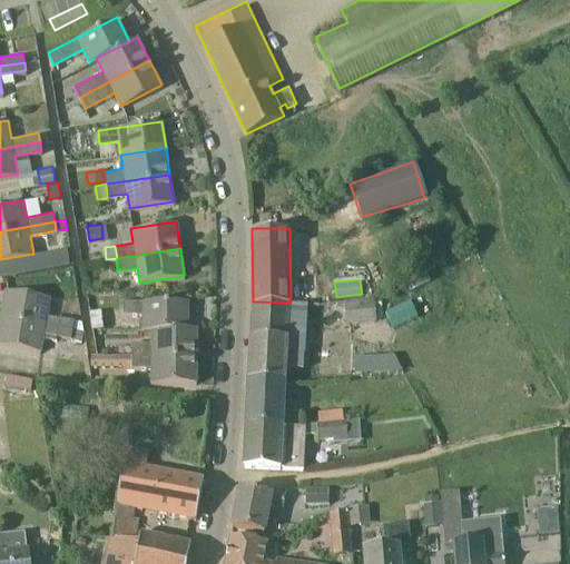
[(48,315),(50,297),(6,288),(0,316),(72,328),(75,319),(48,315)]
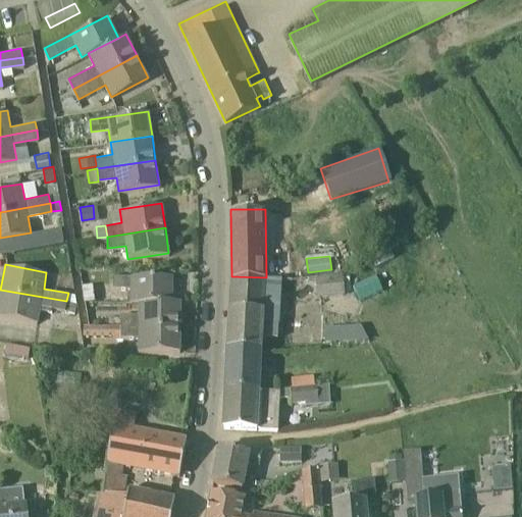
[(316,295),(326,295),(345,293),(343,273),(315,275),(316,295)]
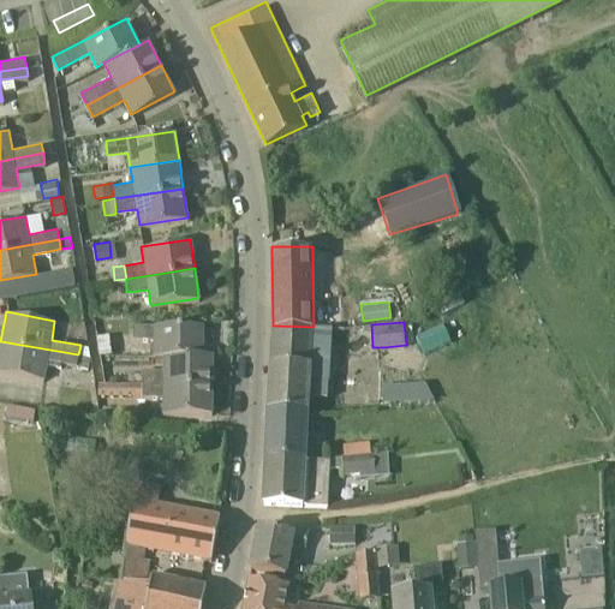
[(424,351),(449,339),(442,322),(417,334),(424,351)]
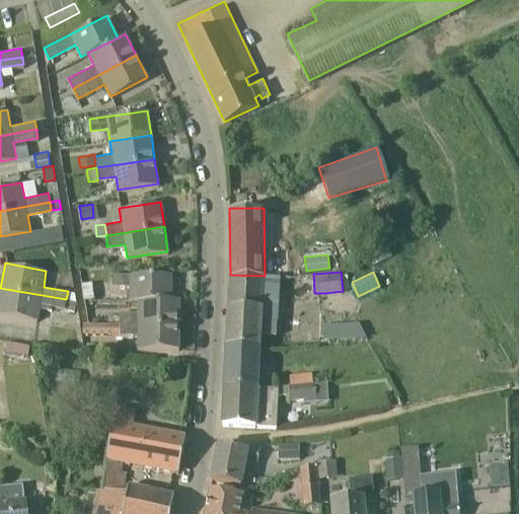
[(170,297),(171,274),(113,273),(113,285),(130,285),(130,298),(178,298),(170,297)]
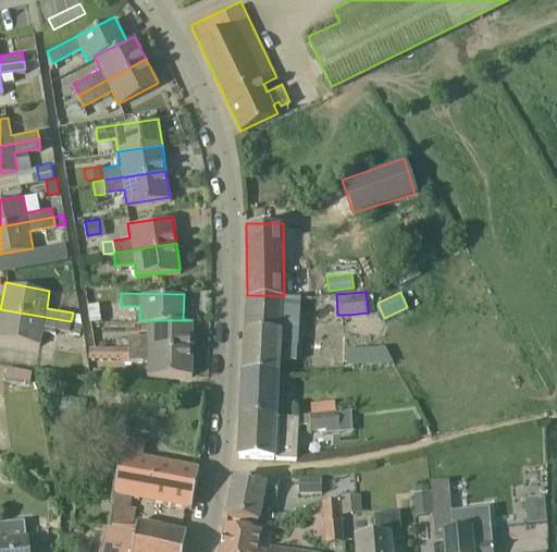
[(301,295),(284,295),(284,296),(247,295),(243,373),(280,375),(280,357),(296,358),(297,343),(298,343),(301,295)]
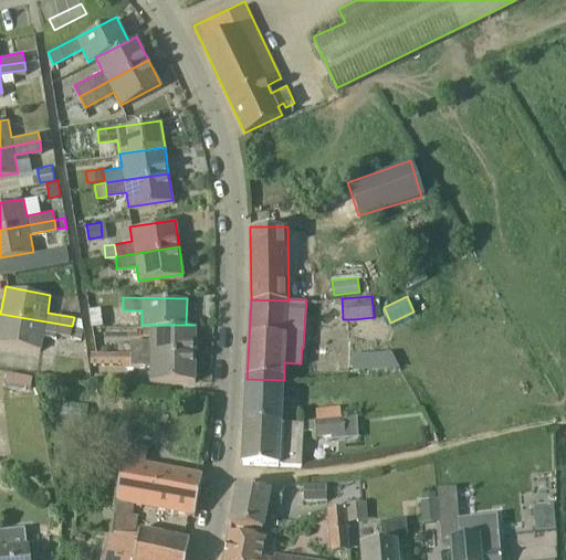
[(90,306),(92,324),(103,324),(101,306),(90,306)]
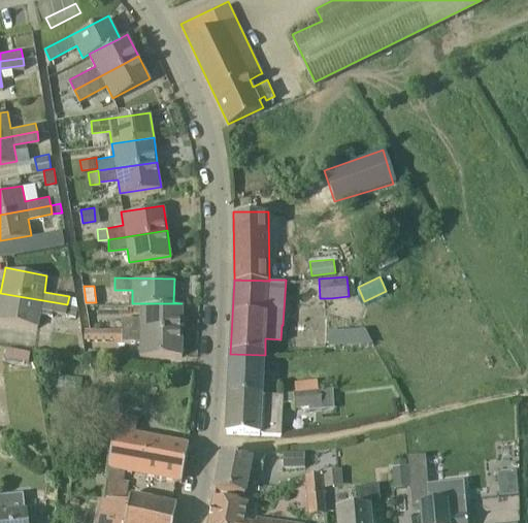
[(66,313),(67,304),(0,293),(0,295),(0,318),(38,325),(40,313),(52,315),(52,311),(66,313)]
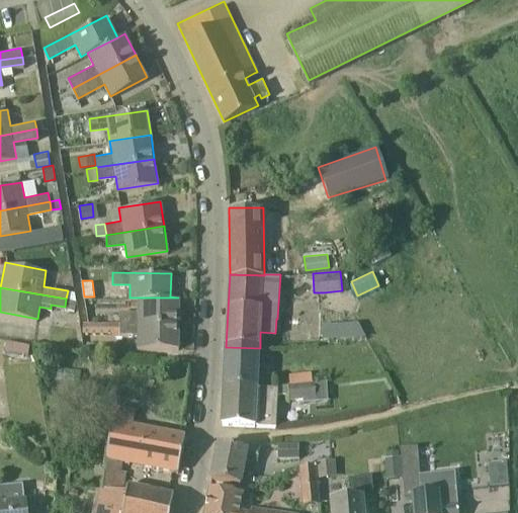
[(178,322),(178,297),(130,297),(130,298),(137,298),(137,311),(119,311),(119,322),(178,322)]
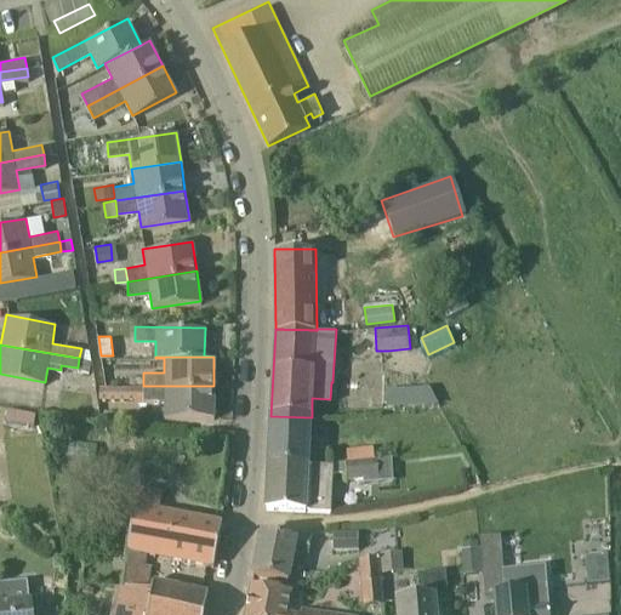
[(143,382),(143,373),(134,373),(134,382),(143,382)]
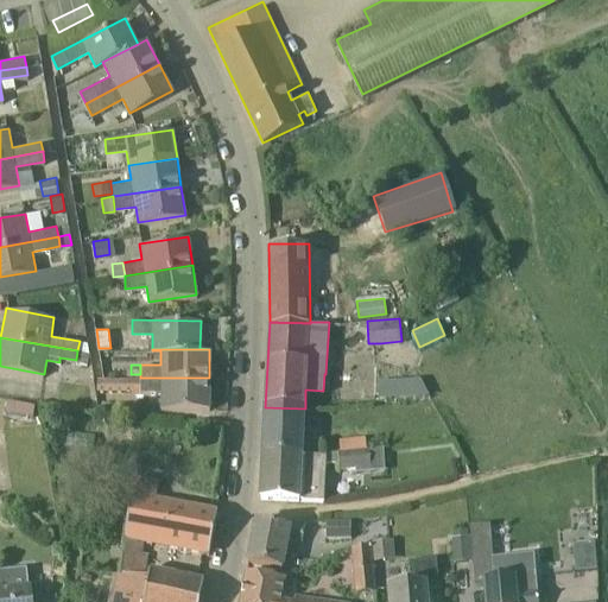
[(140,378),(97,376),(97,390),(162,390),(162,407),(209,407),(209,378),(140,378)]
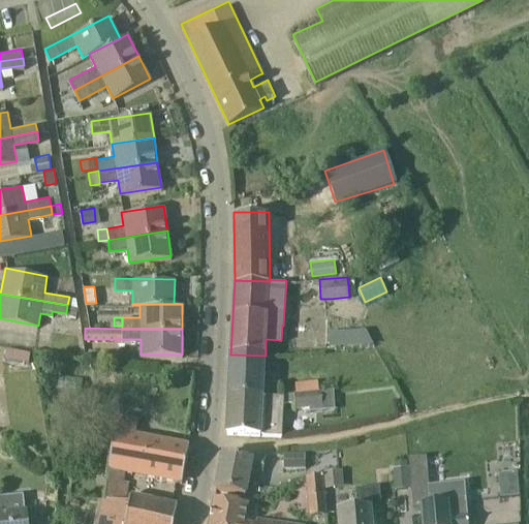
[(266,373),(266,356),(230,355),(228,391),(263,392),(266,373)]
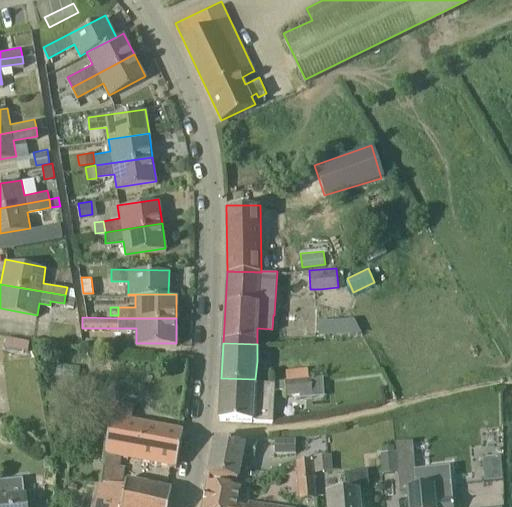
[(285,393),(312,390),(311,376),(284,379),(284,387),(285,393)]
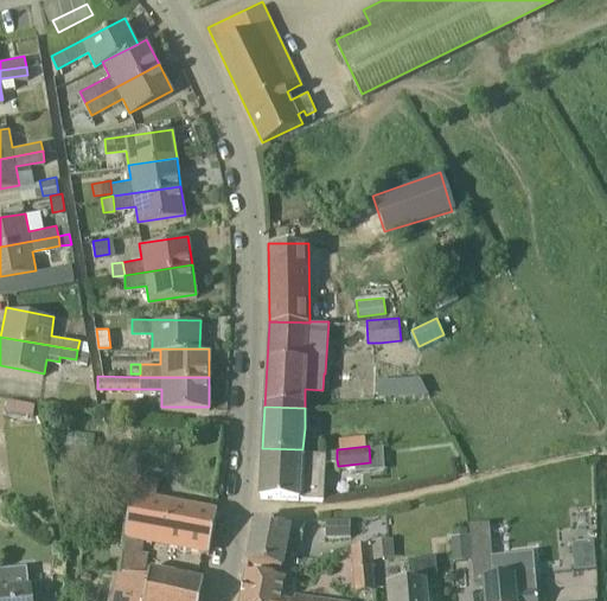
[(302,452),(302,449),(262,448),(260,494),(298,497),(325,498),(326,460),(326,454),(302,452)]
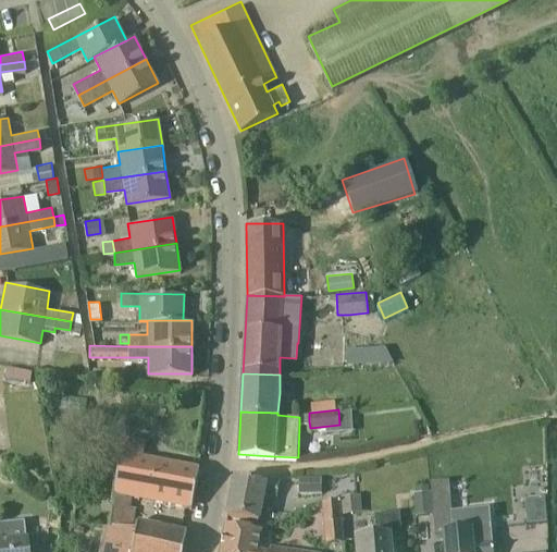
[(299,414),(299,417),(299,422),(309,421),(309,413),(299,414)]
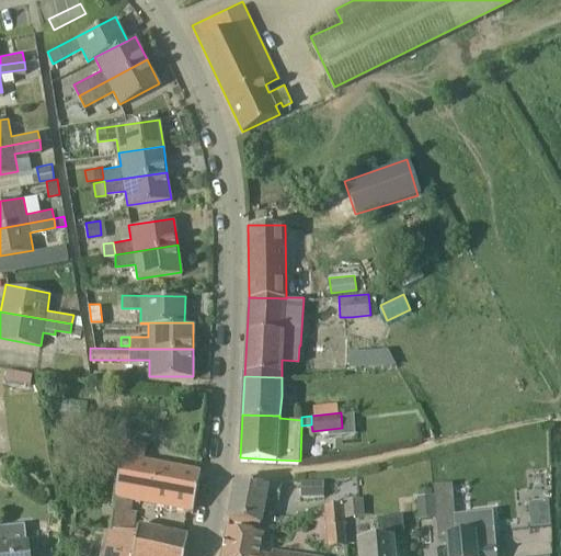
[(201,471),(141,458),(119,453),(114,518),(105,555),(183,555),(189,533),(129,521),(132,509),(129,509),(132,497),(193,510),(201,471)]
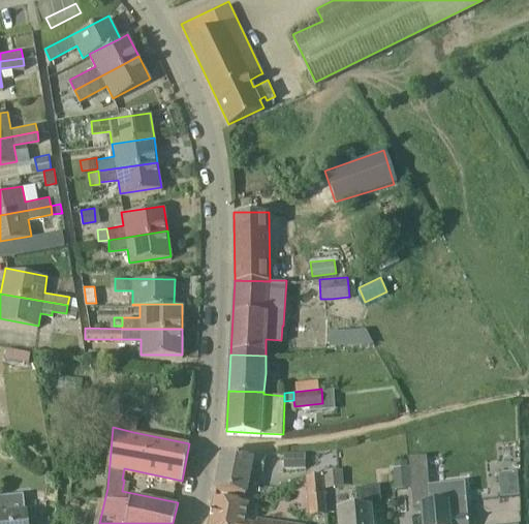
[(283,451),(283,465),(306,465),(306,451),(283,451)]
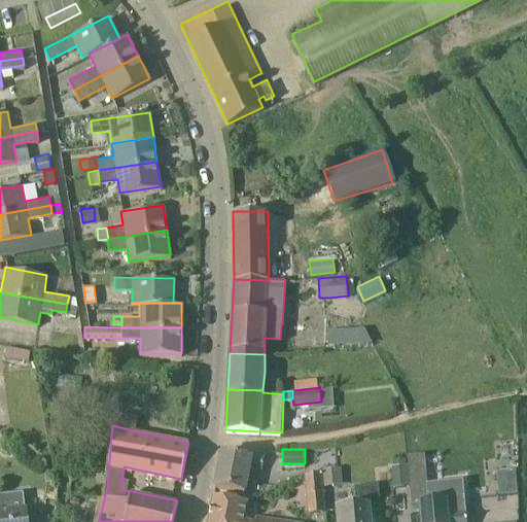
[(250,464),(261,467),(264,454),(246,450),(245,455),(221,450),(215,484),(246,490),(250,464)]
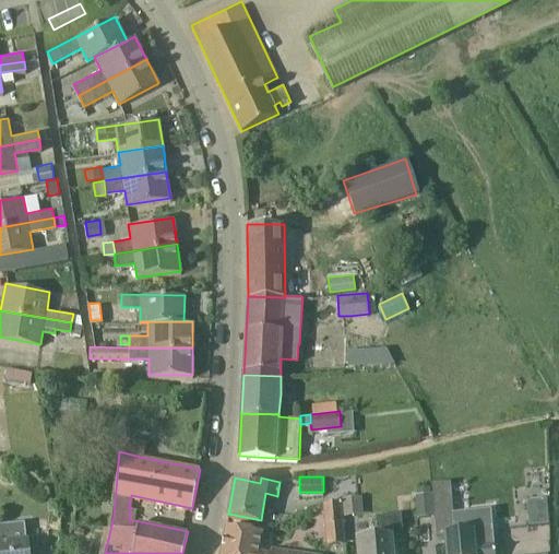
[(433,513),(431,490),(430,490),(416,491),(415,491),(417,514),(433,513)]
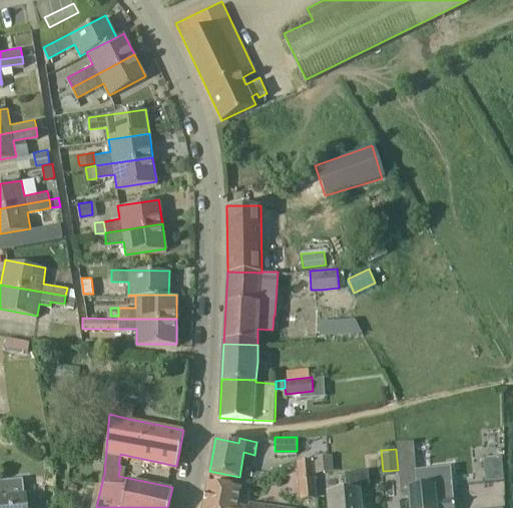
[(314,455),(315,470),(333,468),(331,453),(314,455)]
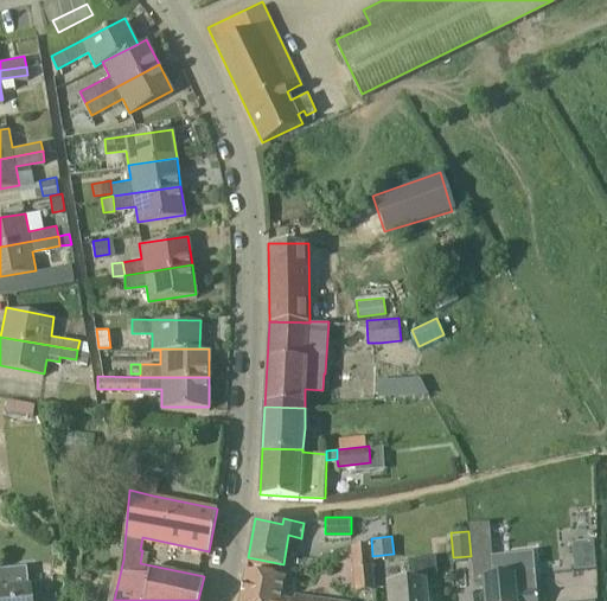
[(596,564),(594,538),(573,539),(574,567),(596,564)]
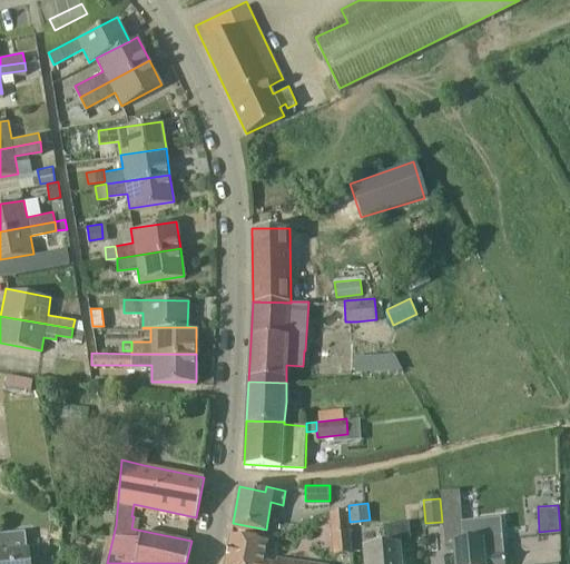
[(328,510),(333,552),(352,551),(349,507),(328,510)]
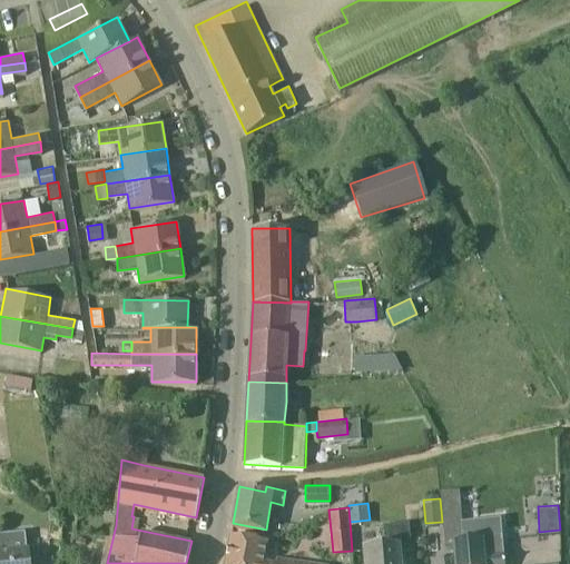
[(453,541),(454,553),(454,563),(504,563),(503,550),(502,535),(500,516),(462,520),(464,538),(453,540),(453,541)]
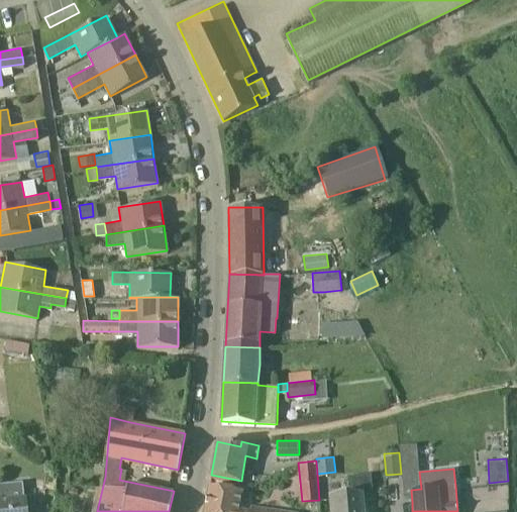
[(56,474),(54,471),(49,470),(46,472),(45,476),(48,480),(52,480),(56,478),(56,474)]
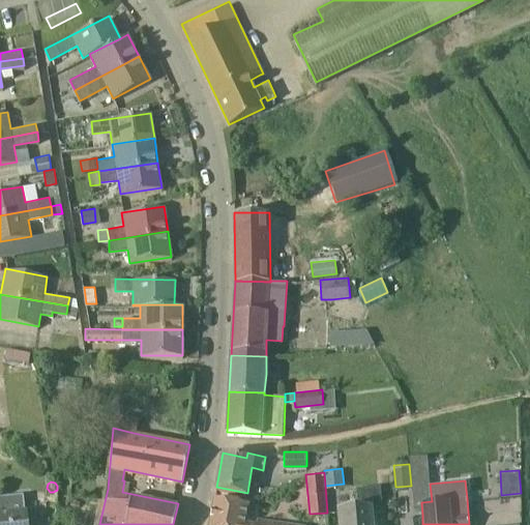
[(432,501),(430,484),(412,486),(413,504),(421,503),(421,502),(432,501)]
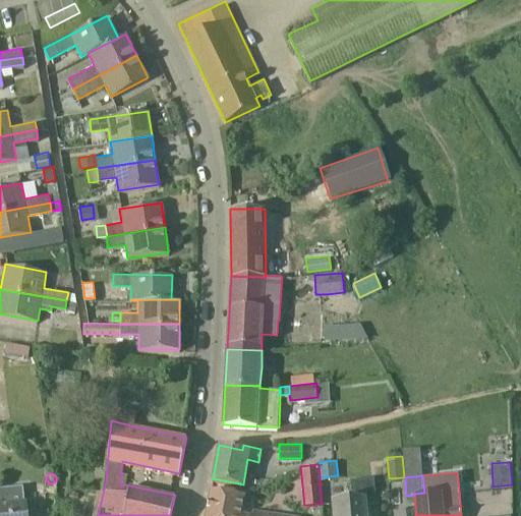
[(363,515),(363,506),(377,505),(374,476),(352,478),(353,494),(335,496),(336,515),(363,515)]
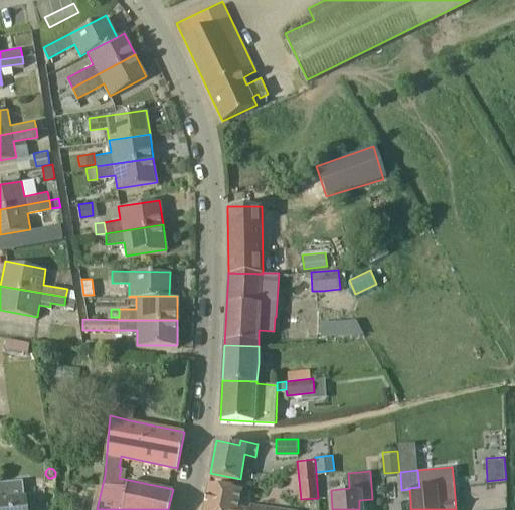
[(237,506),(241,489),(208,482),(202,509),(297,509),(249,503),(248,508),(237,506)]
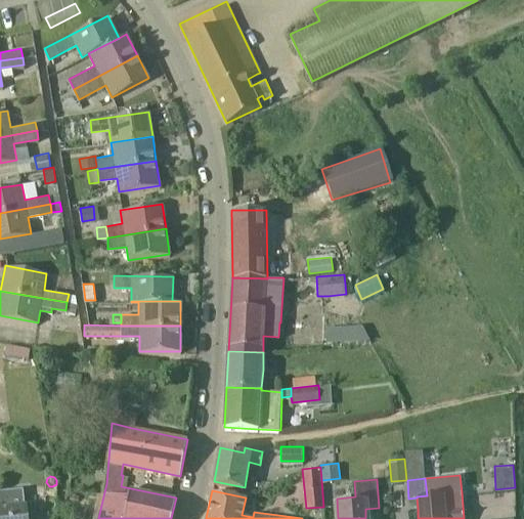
[(27,518),(26,505),(0,507),(0,518),(27,518)]
